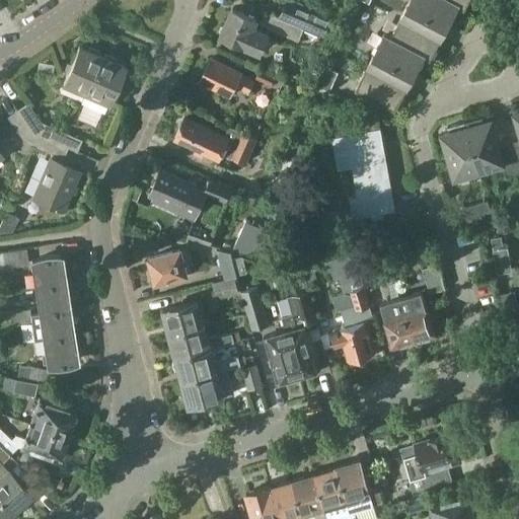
[(294,0),(286,0),(279,17),(304,29),(322,38),(332,15),(294,0)]
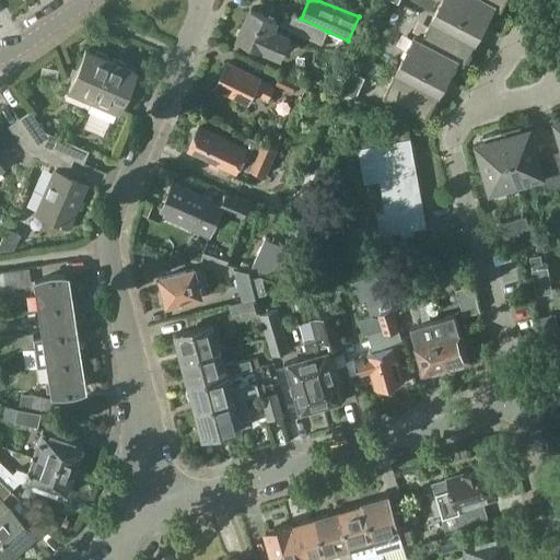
[(442,0),(438,11),(422,39),(421,41),(458,60),(465,63),(481,33),(496,6),(485,0),(442,0)]
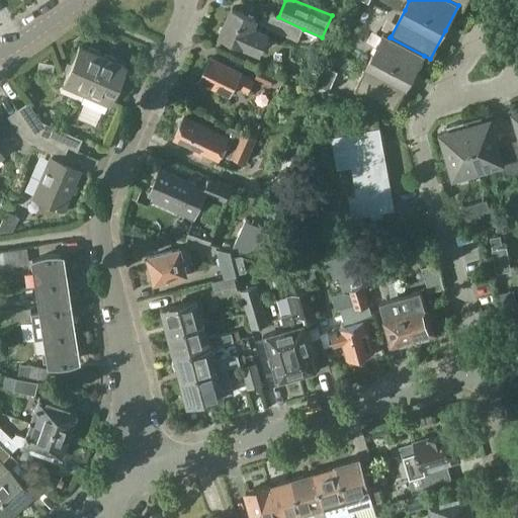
[(448,0),(458,5),(464,9),(468,0),(448,0)]
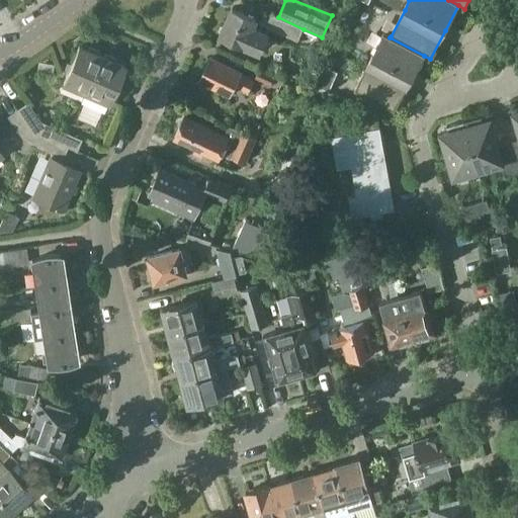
[(233,7),(220,34),(258,52),(266,33),(252,26),(256,18),(233,7)]
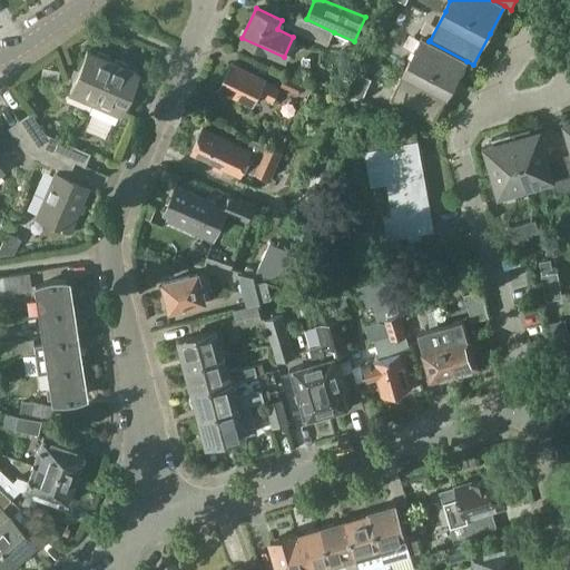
[(306,19),(306,21),(293,15),(286,27),(328,47),(334,35),(333,35),(334,32),(306,19)]
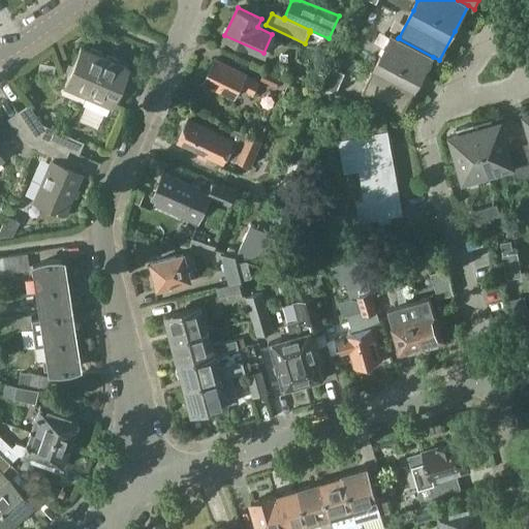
[(393,34),(377,62),(363,90),(404,112),(433,57),(398,38),(399,37),(393,34)]
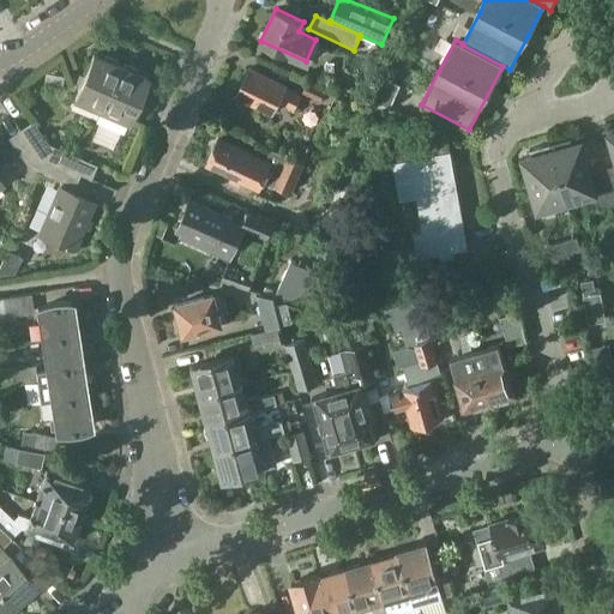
[(102,109),(121,66),(118,64),(119,60),(106,55),(104,59),(94,54),(74,98),(102,109)]
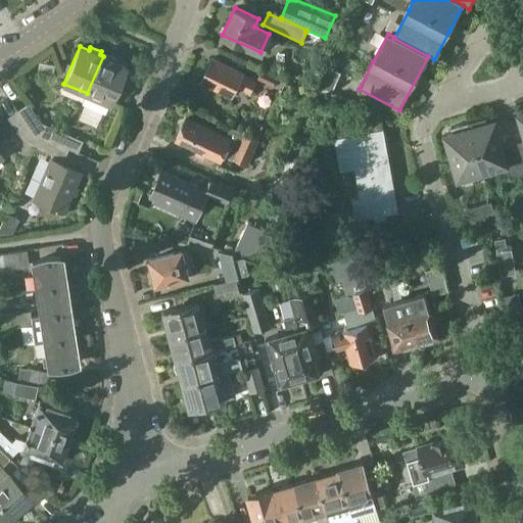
[(87,93),(87,94),(83,103),(105,113),(110,103),(126,65),(115,61),(117,58),(107,53),(105,57),(103,56),(87,93)]
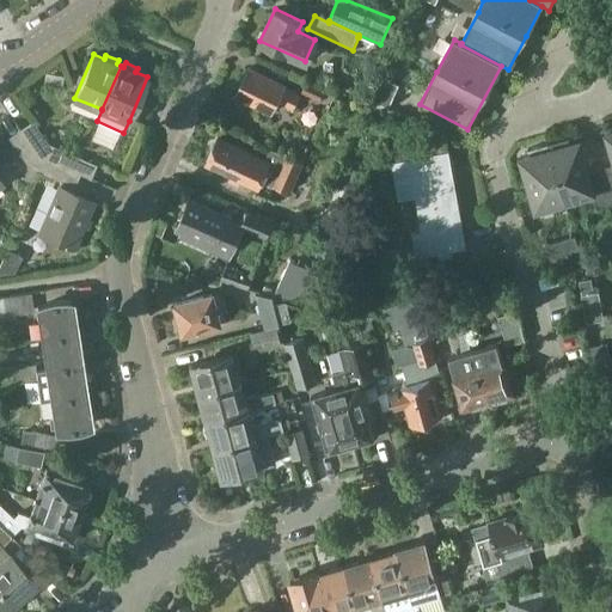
[(273,112),(277,102),(295,110),(303,96),(285,87),(286,85),(251,68),(237,96),(273,112)]
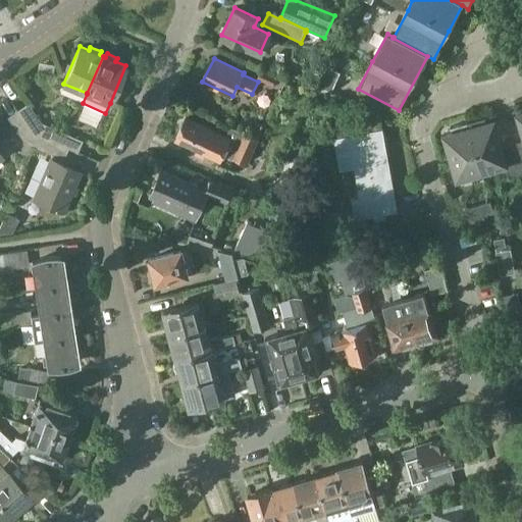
[(333,90),(341,73),(324,65),(316,82),(333,90)]
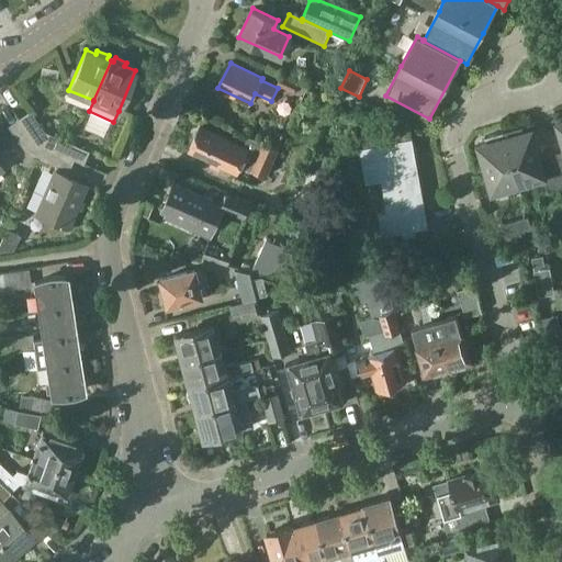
[(294,91),(299,81),(282,74),(278,83),(294,91)]
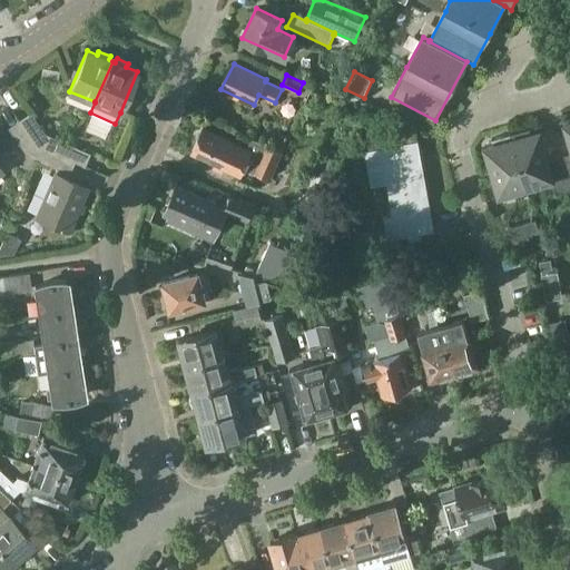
[(32,115),(19,124),(31,145),(39,148),(45,150),(49,151),(55,138),(46,134),(32,115)]
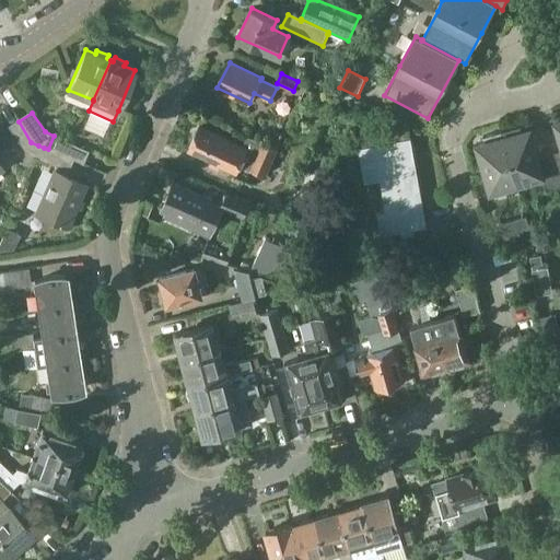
[(31,142),(19,121),(10,127),(27,153),(34,155),(38,146),(31,142)]
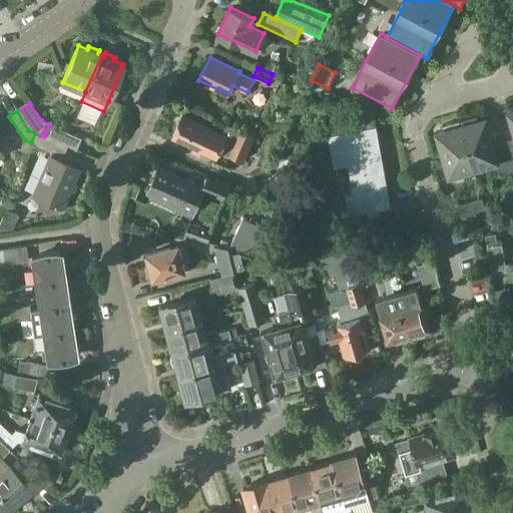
[(377,126),(376,127),(374,113),(330,120),(333,134),(329,135),(335,166),(331,167),(336,198),(347,196),(350,215),(391,207),(377,126)]
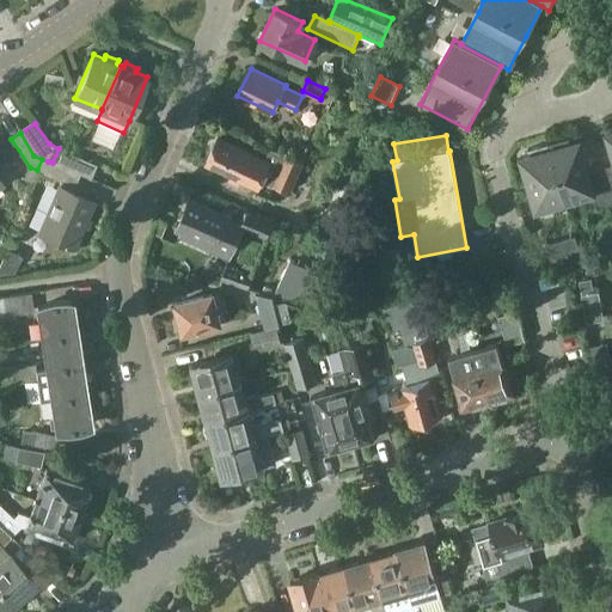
[(569,139),(549,144),(565,201),(593,194),(598,210),(611,206),(611,201),(603,169),(589,172),(580,142),(571,145),(570,140),(569,139)]
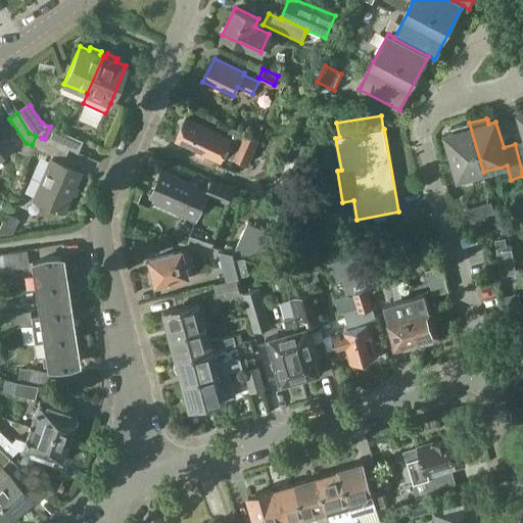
[(228,138),(187,120),(177,142),(195,150),(193,154),(205,159),(206,156),(207,156),(207,155),(222,162),(226,155),(235,159),(248,165),(259,141),(233,129),(228,138)]
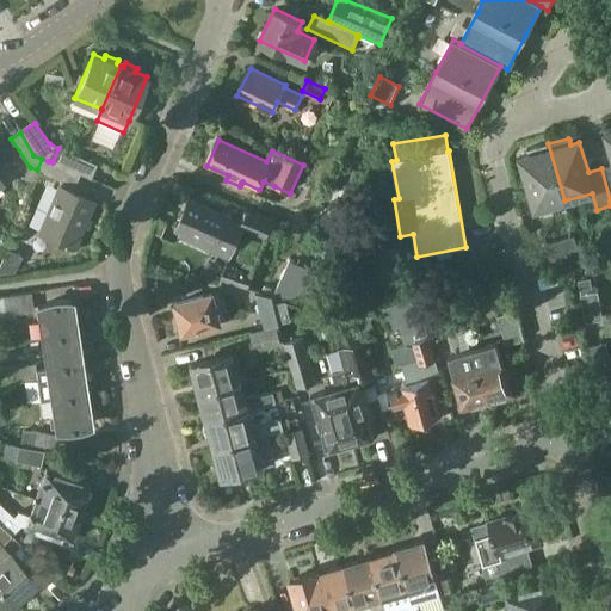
[(565,201),(548,143),(528,149),(529,152),(529,150),(530,156),(522,159),(536,210),(565,201)]
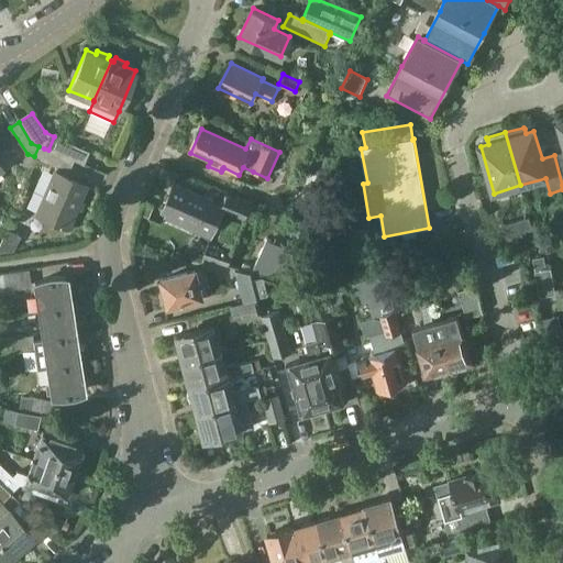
[(54,136),(48,150),(61,154),(74,159),(84,164),(89,152),(66,142),(54,136)]
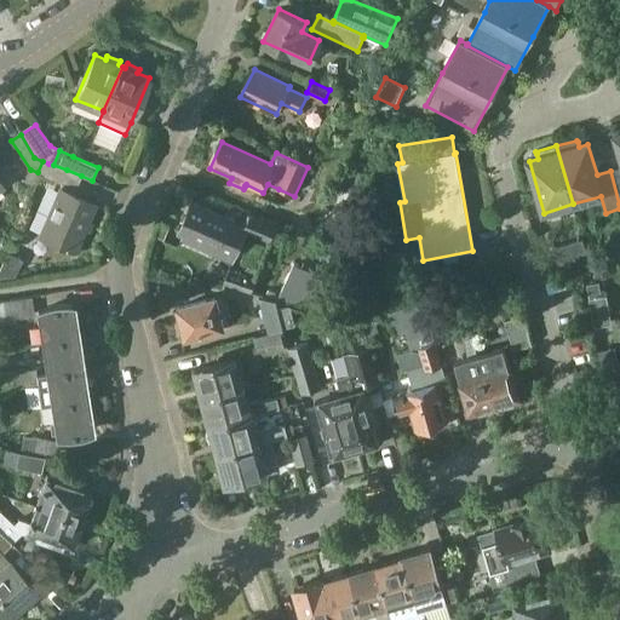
[(42,161),(38,172),(62,183),(39,234),(75,251),(96,202),(74,193),(81,176),(67,170),(53,165),(49,164),(42,161)]
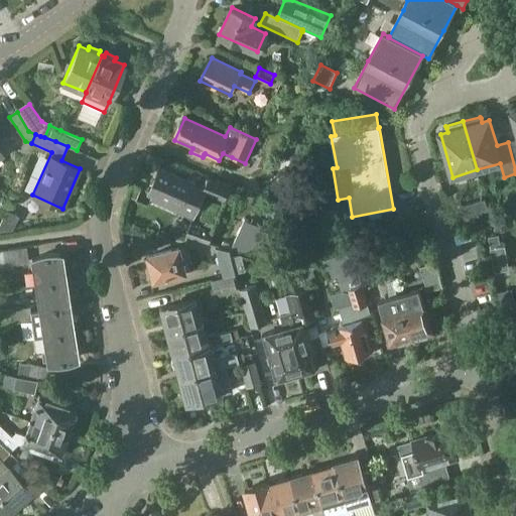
[(290,181),(285,195),(291,198),(301,171),(303,171),(306,163),(289,157),(287,162),(283,160),(277,176),(290,181)]
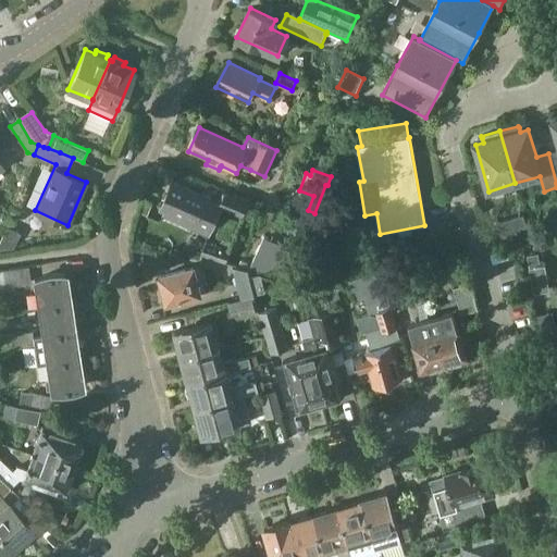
[(208,198),(173,183),(161,209),(168,211),(165,215),(194,229),(195,227),(210,234),(222,208),(243,217),(249,203),(226,194),(221,206),(207,199),(208,198)]
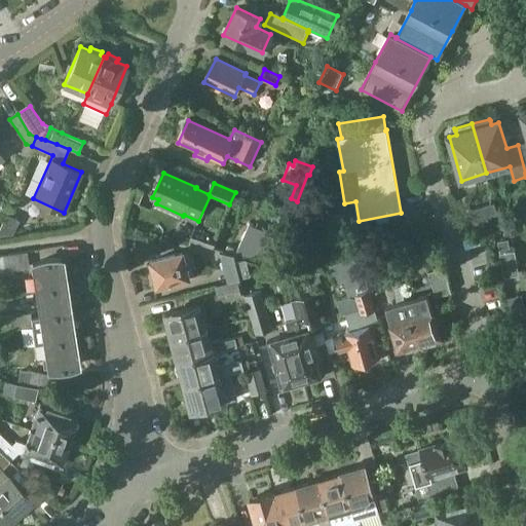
[(470,211),(475,226),(493,221),(492,217),(498,215),(494,203),(470,211)]
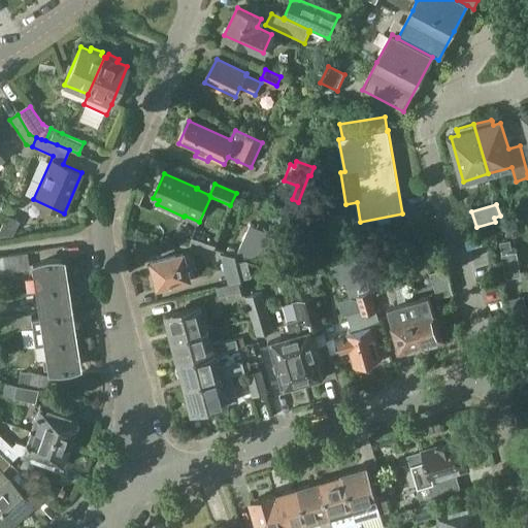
[(262,229),(250,224),(237,255),(251,260),(262,229)]
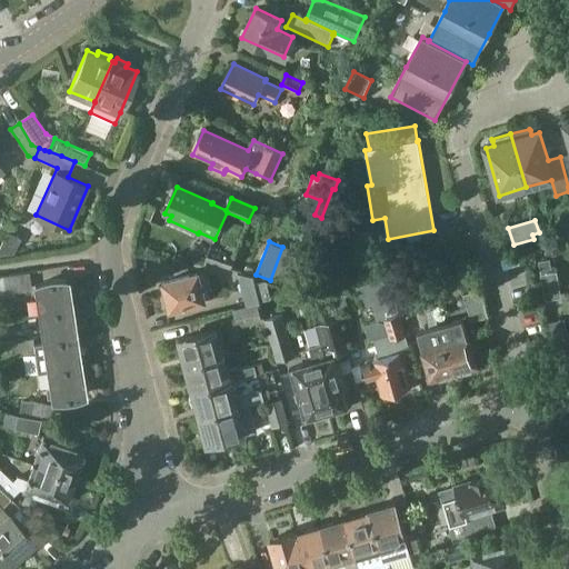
[(183,257),(185,257),(192,260),(197,262),(198,261),(202,250),(191,245),(189,245),(186,253),(183,257)]
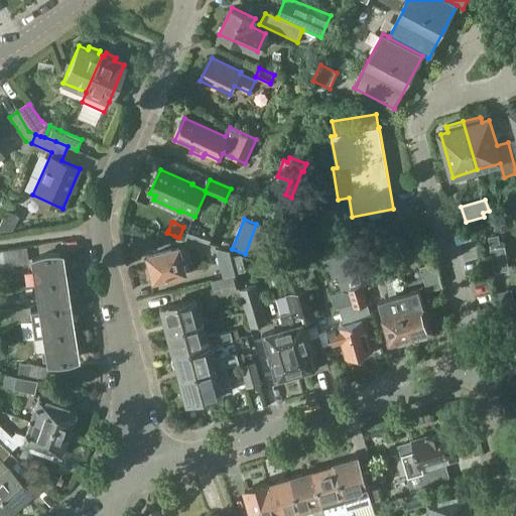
[(202,242),(206,229),(191,224),(186,237),(202,242)]
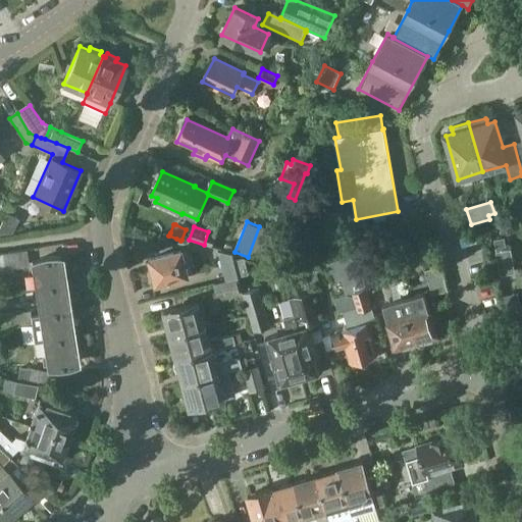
[(510,251),(507,251),(505,240),(494,242),(497,253),(501,275),(514,272),(510,251)]
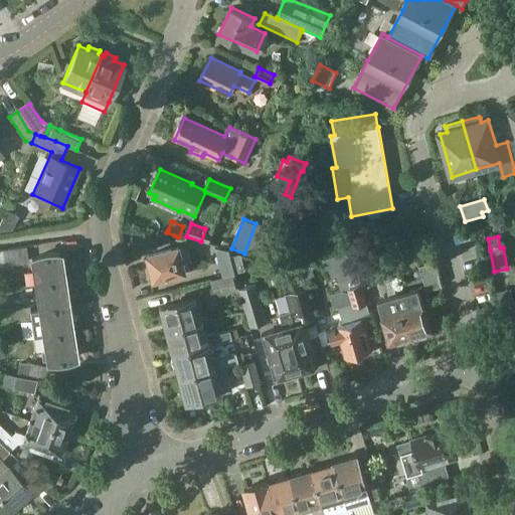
[(381,242),(350,251),(354,266),(356,265),(369,261),(368,258),(384,252),(383,251),(381,243),(381,242)]
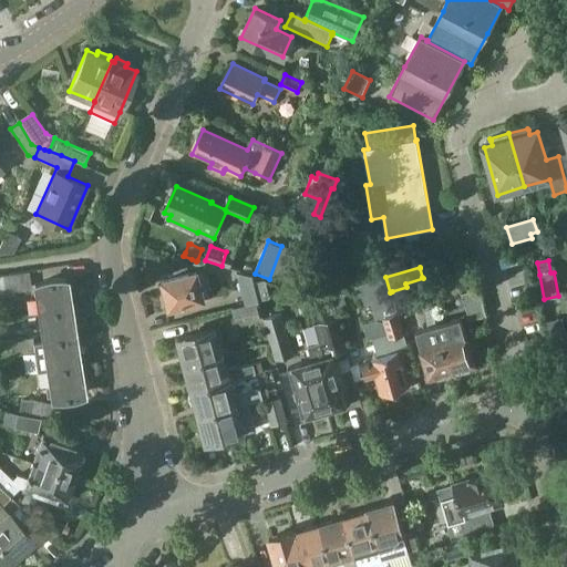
[(254,276),(238,271),(246,305),(257,302),(259,301),(254,276)]
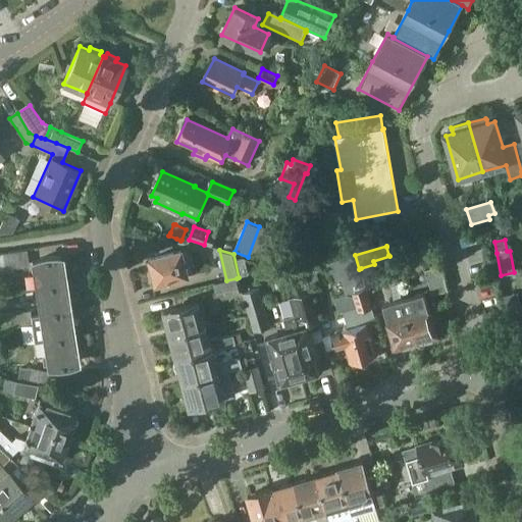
[(25,251),(0,253),(0,270),(6,270),(5,268),(27,266),(25,251)]
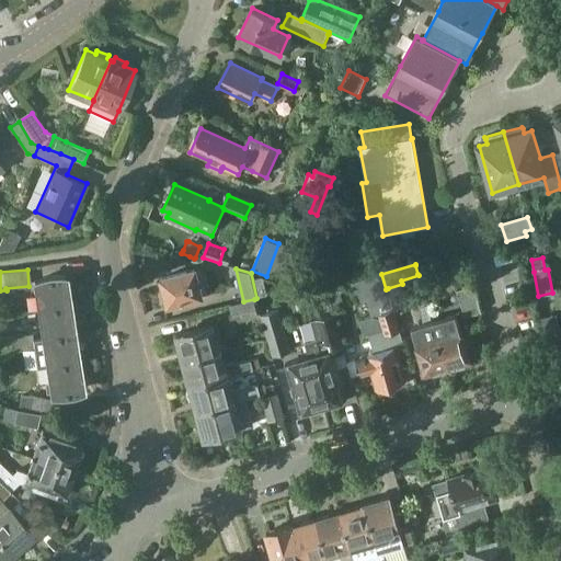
[(189,304),(203,300),(195,271),(163,279),(169,305),(187,300),(189,304)]
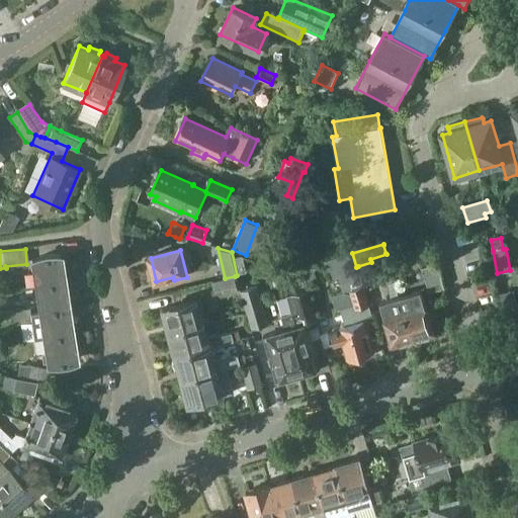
[(367,306),(352,253),(327,260),(332,277),(341,275),(345,291),(334,294),(338,310),(342,309),(347,326),(340,328),(331,331),(335,345),(344,342),(349,359),(374,352),(365,322),(372,320),(369,306),(367,306)]
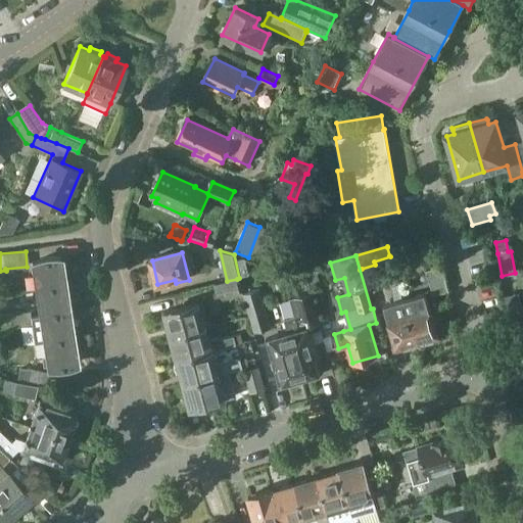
[(37,288),(64,284),(60,257),(46,258),(33,262),(37,288)]
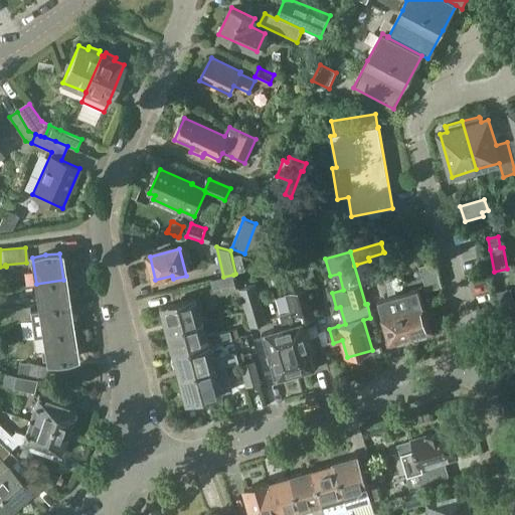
[(270,261),(274,279),(284,276),(280,258),(270,261)]
